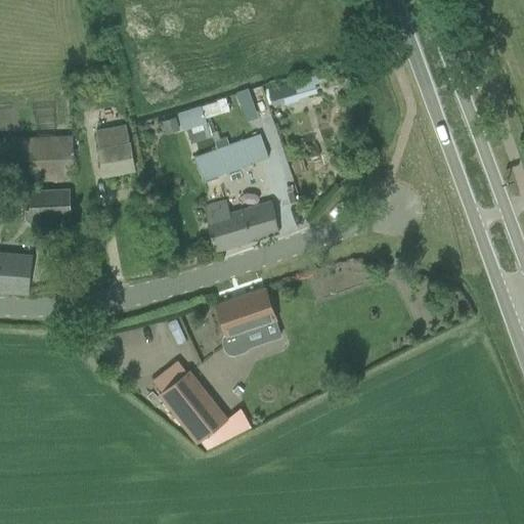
[(293,82),(267,90),(272,106),(285,102),(286,105),(299,100),(298,98),(293,82)]
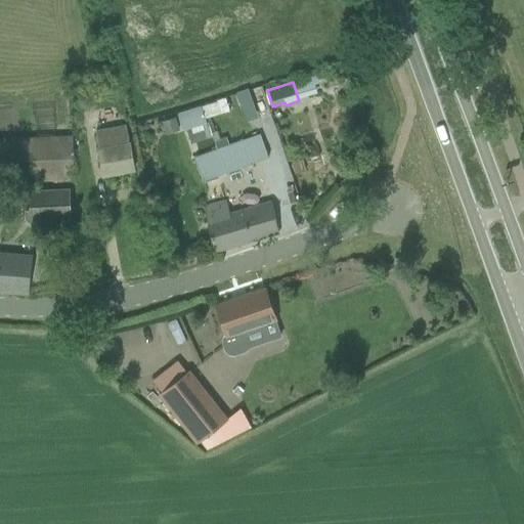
[(201,105),(177,114),(178,117),(182,130),(206,122),(202,108),(201,105)]
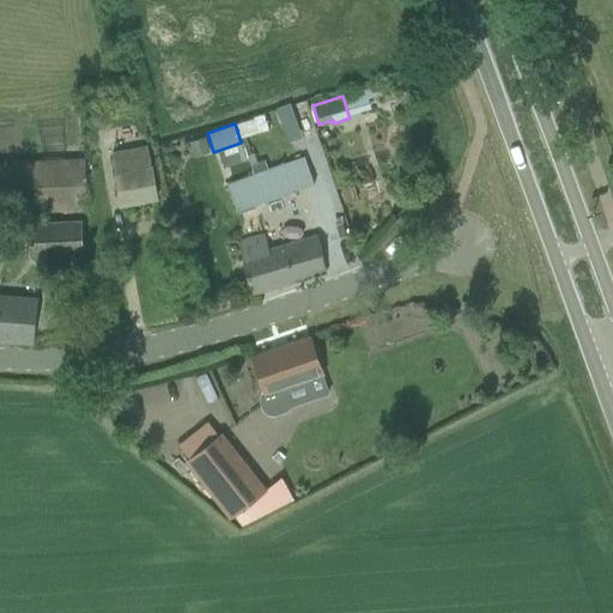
[(205,138),(190,141),(194,157),(210,152),(205,138)]
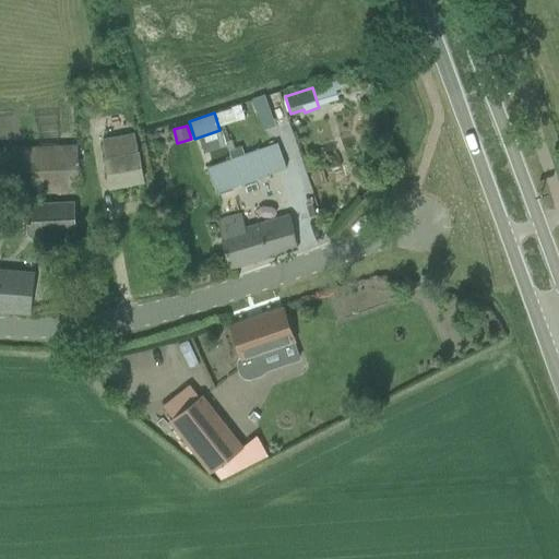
[(103,140),(110,187),(143,181),(135,134),(103,140)]
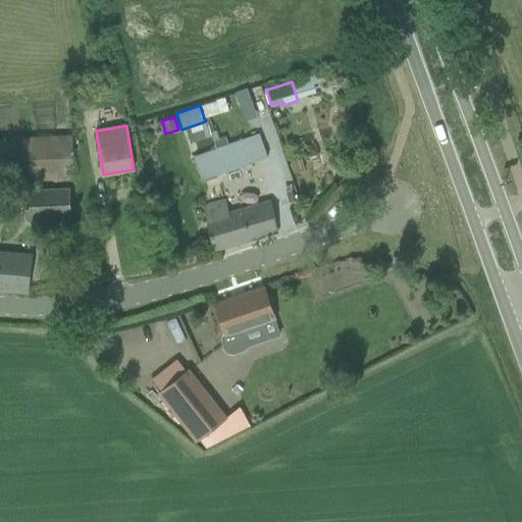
[(202,154),(195,156),(204,179),(267,156),(259,133),(228,144),(225,137),(214,141),(214,143),(216,149),(202,154)]
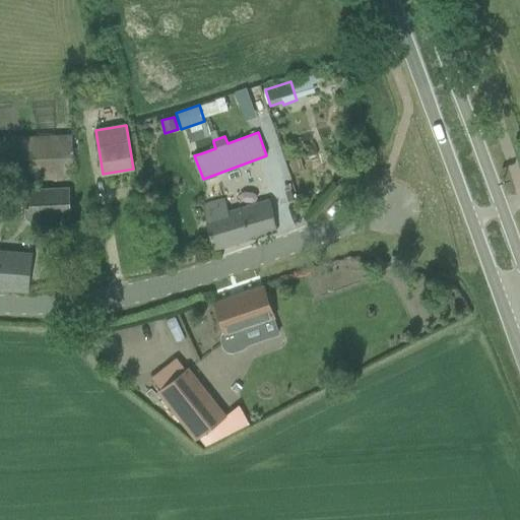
[(0,139),(0,180),(73,177),(71,136),(0,139)]
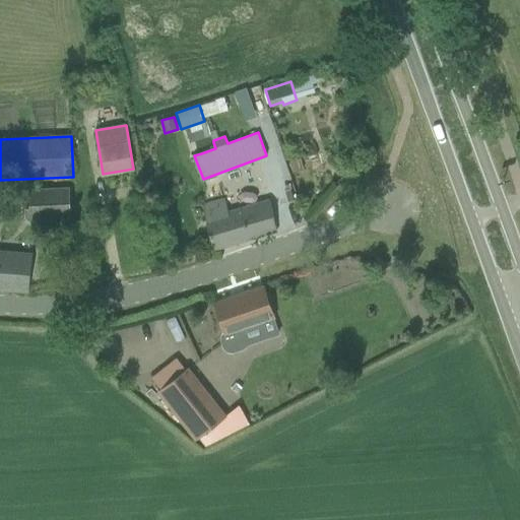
[(301,158),(290,160),(293,172),(303,170),(301,158)]
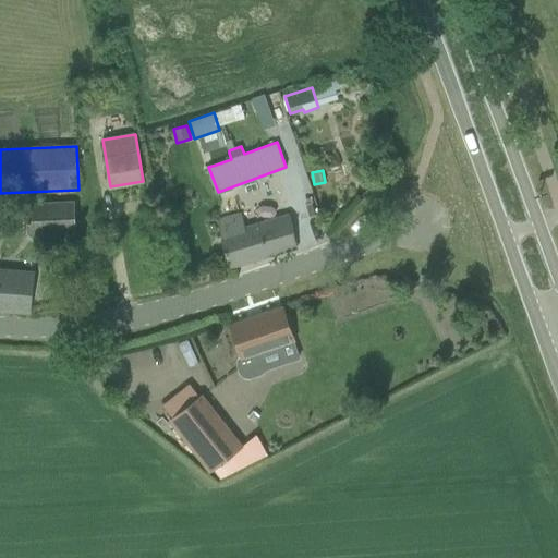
[(29,225),(27,225),(27,234),(36,240),(45,240),(45,233),(77,232),(75,201),(45,202),(29,203),(29,225)]
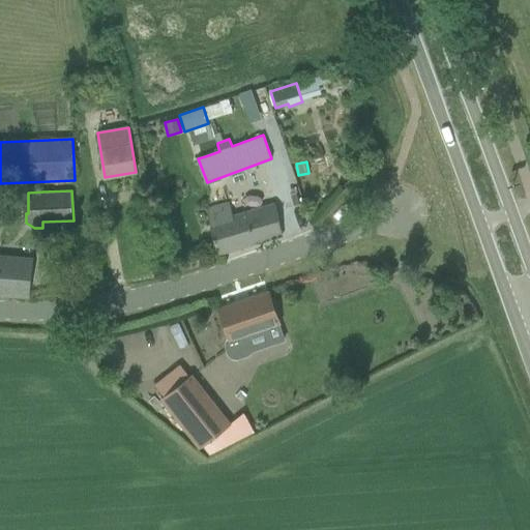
[(207,209),(216,251),(282,235),(274,204),(233,213),(231,203),(207,209)]
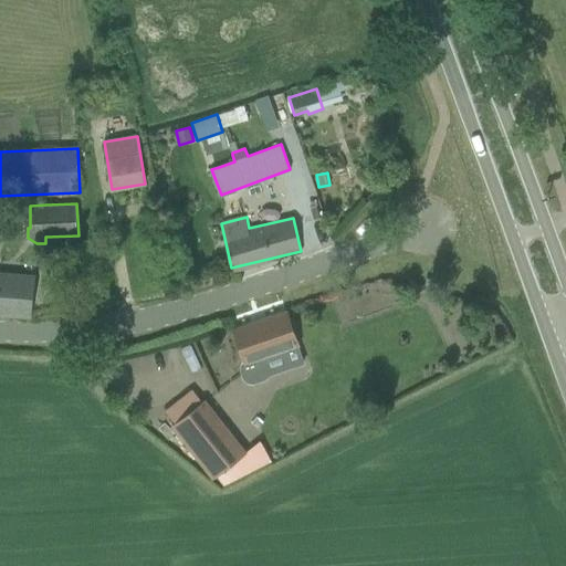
[(0,314),(31,317),(33,295),(35,278),(0,274),(0,314)]
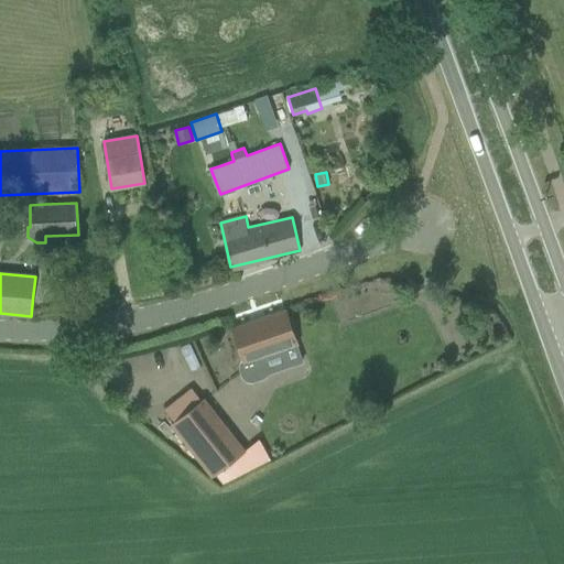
[(285,312),(235,329),(241,350),(246,362),(241,365),(240,368),(243,378),(246,382),(253,382),(263,379),(270,375),(270,367),(267,356),(297,346),(296,344),(285,312)]
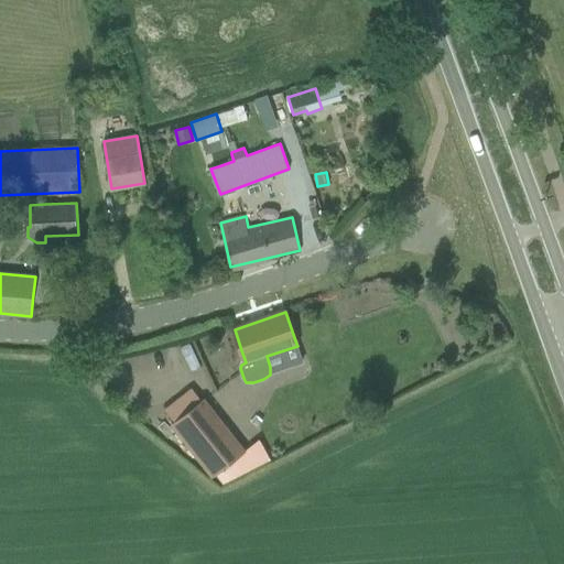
[(204,401),(174,424),(214,475),(215,474),(223,485),(271,459),(259,440),(243,451),(204,401)]
